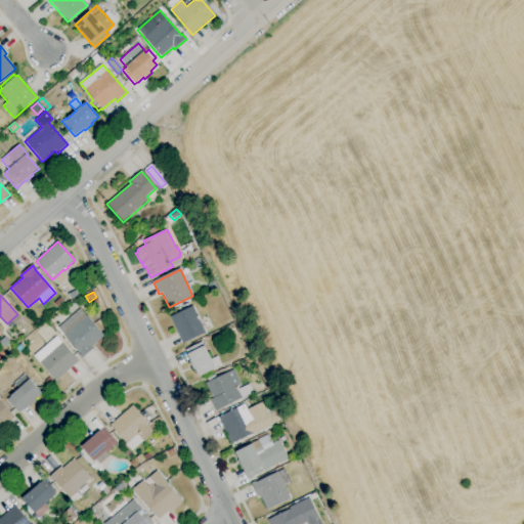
[(58,308),(54,304),(60,298),(64,302),(58,308)]
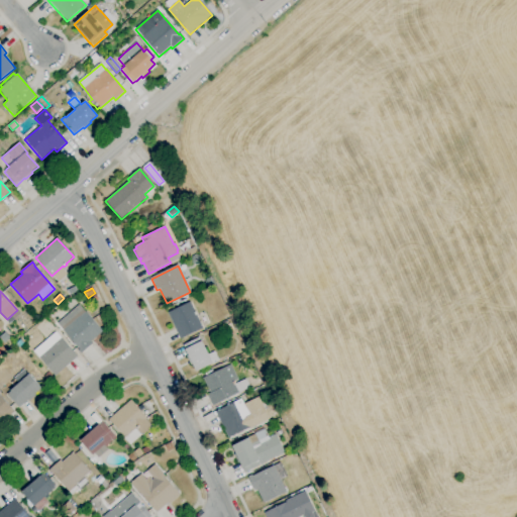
[(180,339),(168,313),(190,302),(203,328),(180,339)]
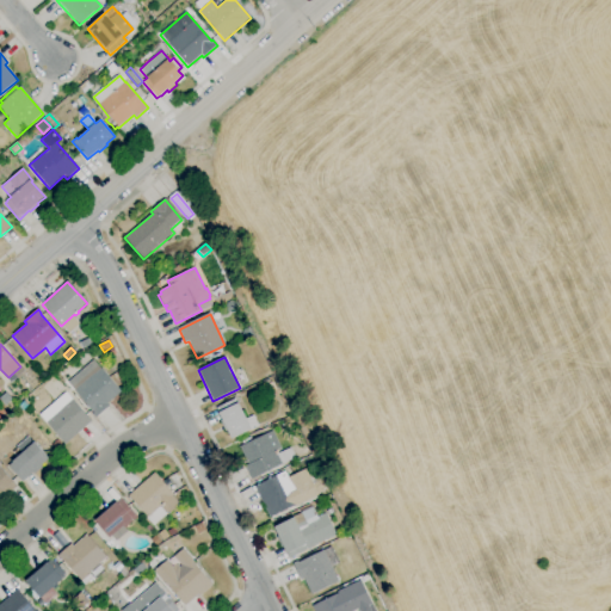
[(96,419),(92,415),(94,413),(67,383),(93,360),(121,393),(107,403),(110,406),(96,419)]
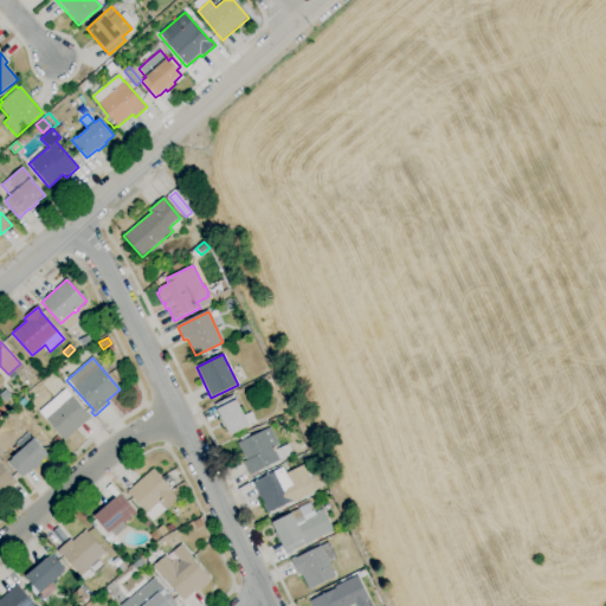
[(269,392),(263,382),(270,379),(275,388),(269,392)]
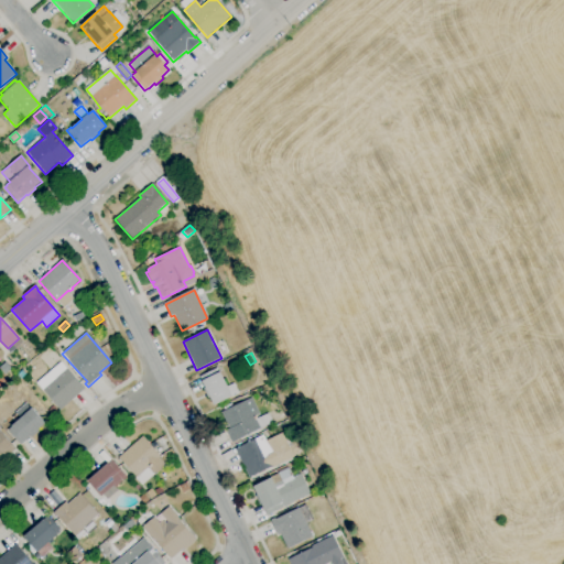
[(60,411),(36,383),(61,362),(84,390),(60,411)]
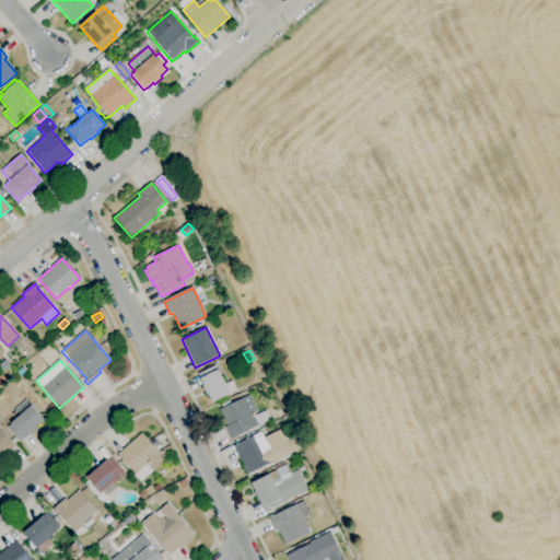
[(212,404),(200,378),(198,374),(216,365),(218,370),(225,384),(232,381),(237,392),(231,395),(230,394),(212,404)]
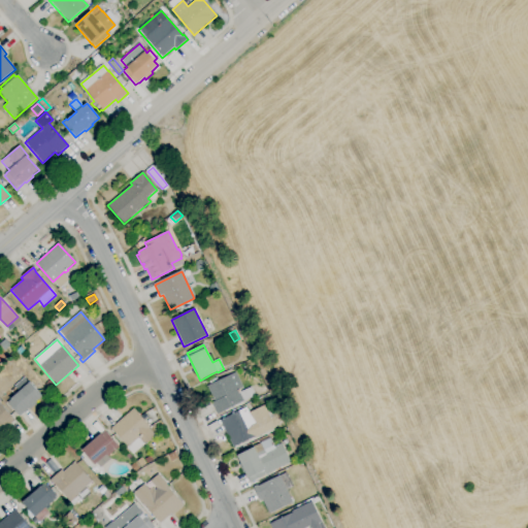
[(218,415),(211,403),(215,402),(207,387),(210,385),(209,382),(217,378),(218,382),(235,372),(242,388),(239,390),(240,392),(251,387),(255,396),(218,415)]
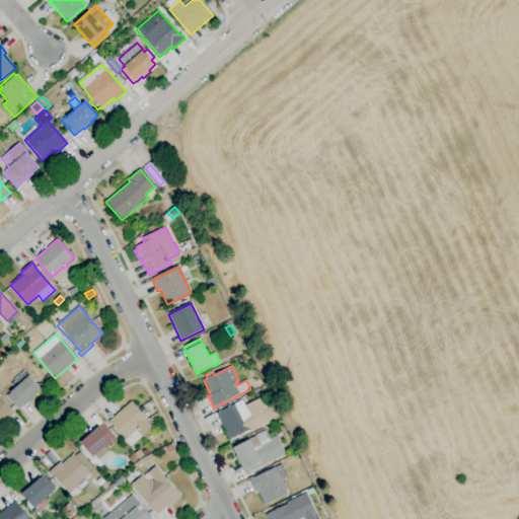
[(48,382),(44,378),(49,374),(53,377),(48,382)]
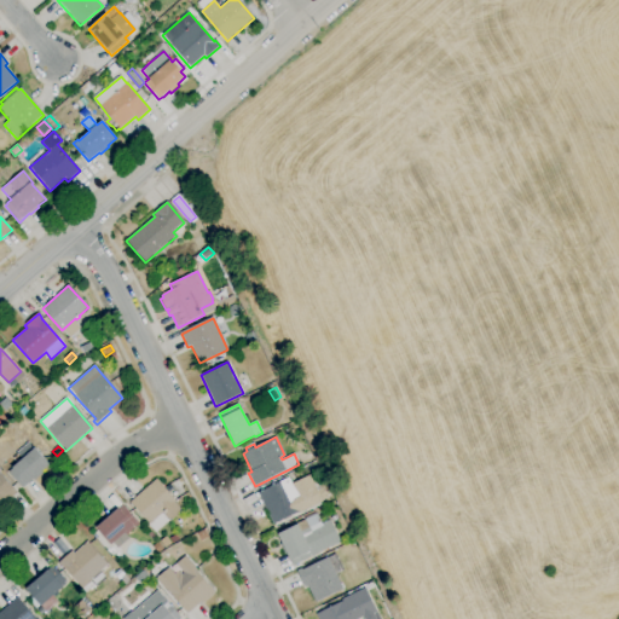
[(22,489),(7,473),(34,449),(50,466),(41,473),(42,474),(34,481),(33,480),(22,489)]
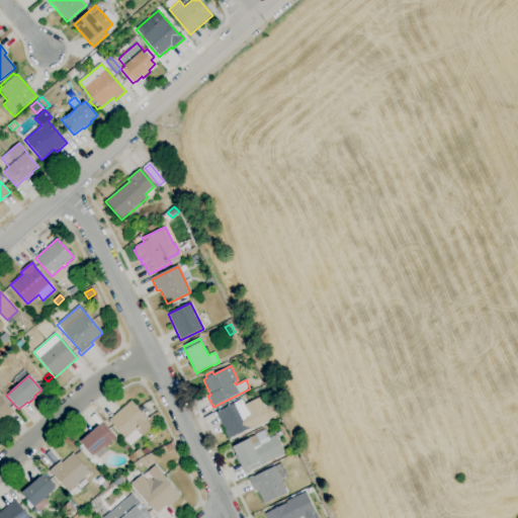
[(0,425),(0,397),(14,413),(0,425)]
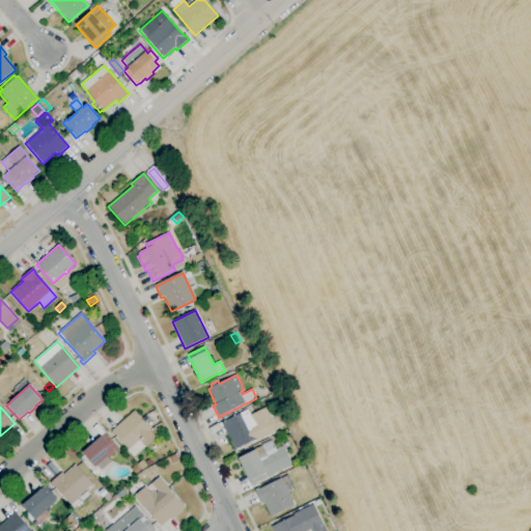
[(234,450),(221,423),(248,411),(250,416),(266,408),(272,422),(279,418),(283,426),(276,429),(276,431),(256,441),(256,440),(234,450)]
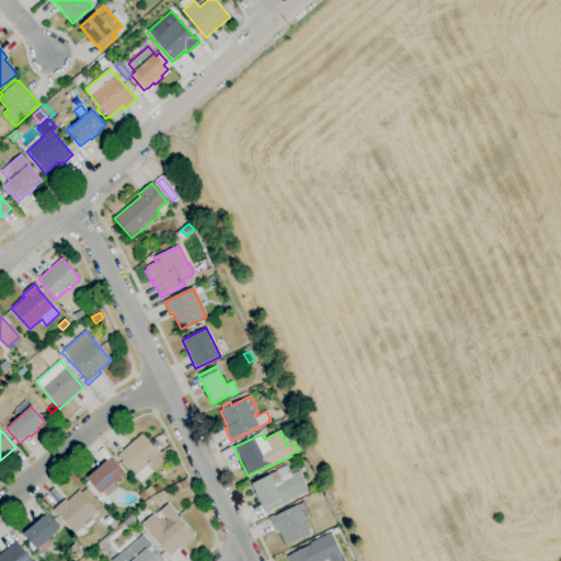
[(140,483),(135,476),(118,455),(142,434),(160,455),(159,456),(165,464),(153,473),(153,472),(140,483)]
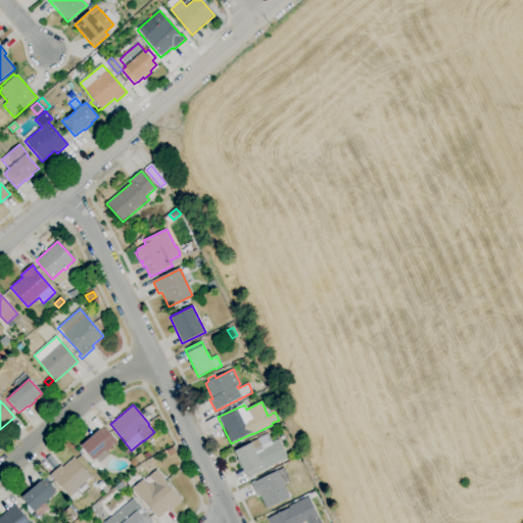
[(99,464),(96,460),(94,461),(81,446),(103,427),(115,441),(104,450),(108,456),(99,464)]
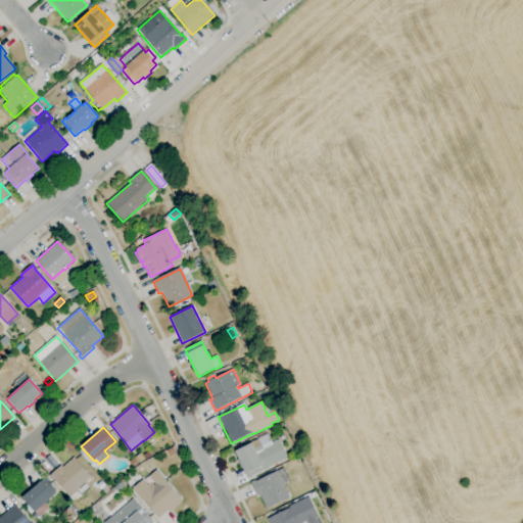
[(247,479),(245,474),(234,452),(250,444),(249,443),(257,439),(256,438),(267,433),(268,435),(272,442),(279,439),(288,459),(247,479)]
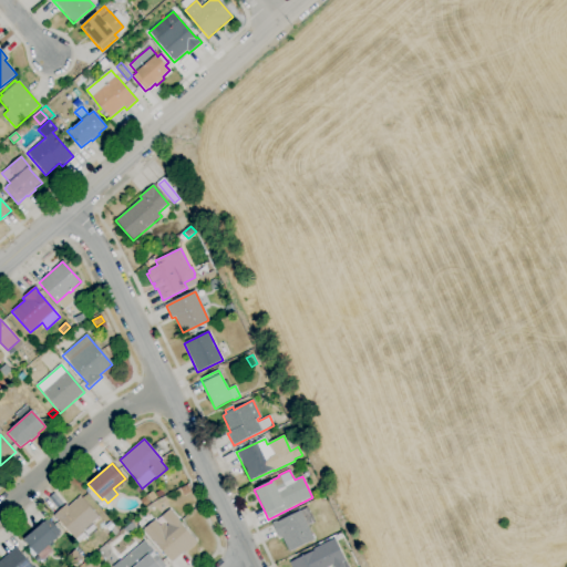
[(158,498),(155,494),(161,490),(164,495),(158,498)]
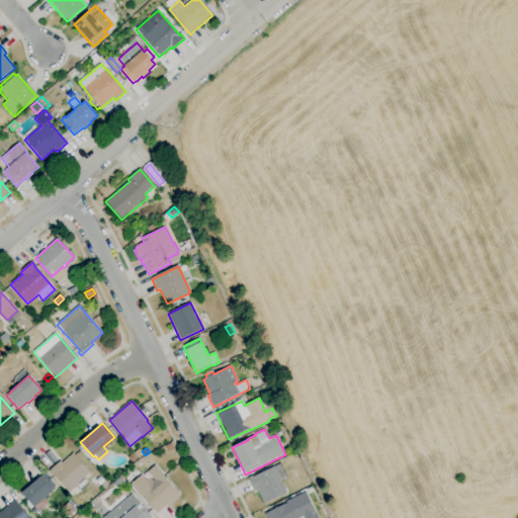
[(72,497),(53,475),(51,476),(49,472),(61,461),(62,463),(73,453),(90,473),(84,479),(89,485),(81,492),(79,490),(72,497)]
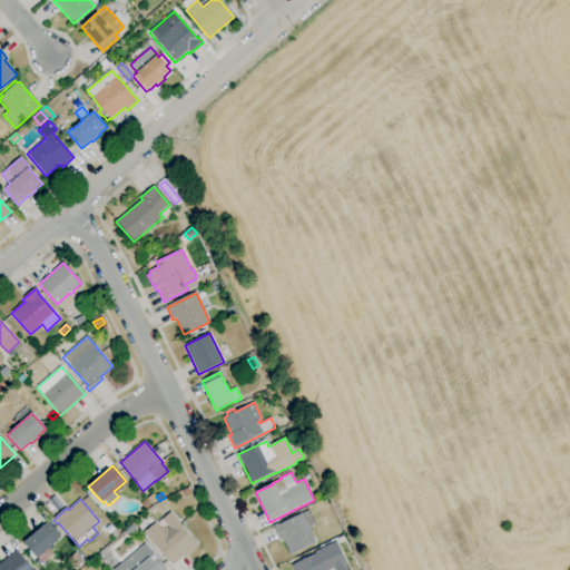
[(172,566),(155,546),(155,547),(144,533),(156,523),(160,529),(163,527),(166,528),(167,529),(168,528),(163,520),(170,512),(180,524),(180,526),(198,546),(186,557),(185,554),(172,566)]
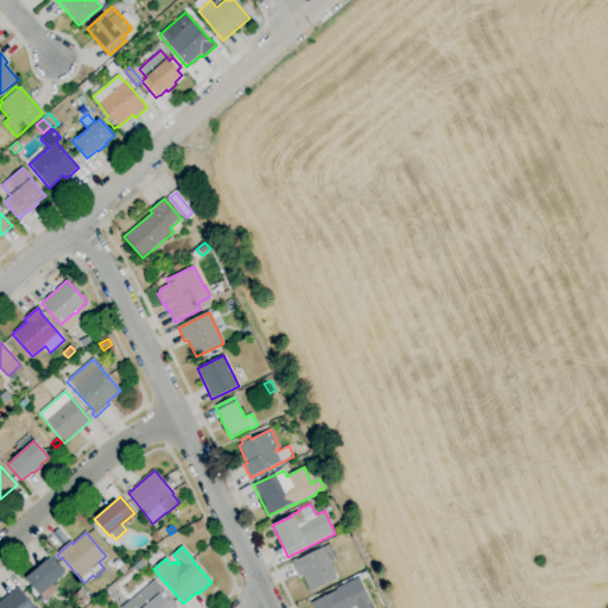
[(310,593),(302,576),(299,577),(291,561),(296,559),(297,561),(322,548),(337,580),(310,593)]
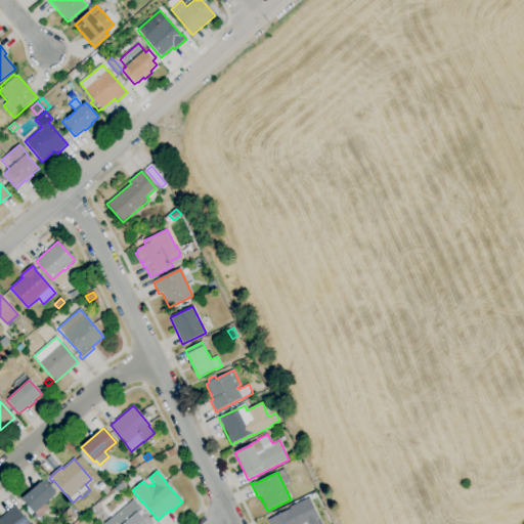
[(35,514),(22,499),(41,483),(44,480),(56,493),(52,496),(53,497),(35,514)]
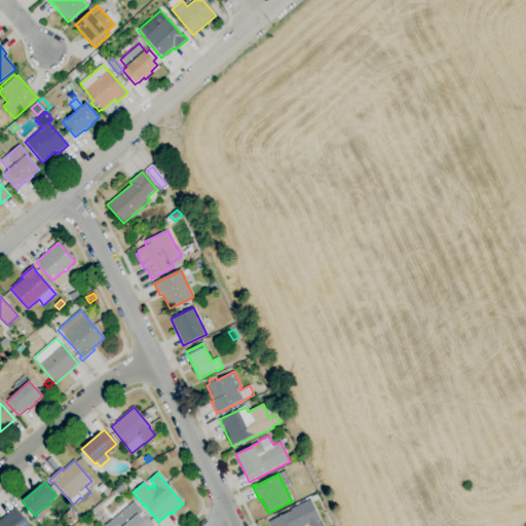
[(120,498),(114,491),(121,485),(127,491),(120,498)]
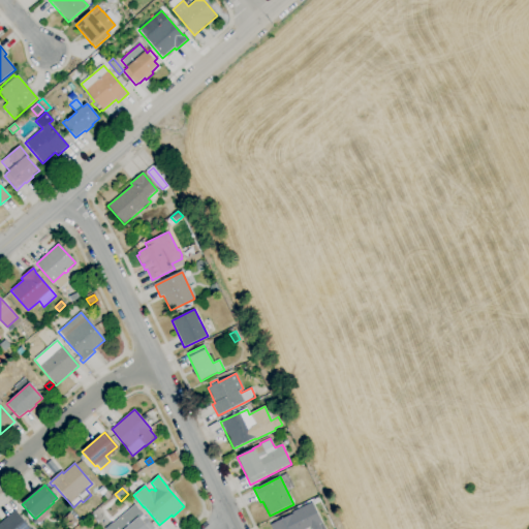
[(272,528),(270,525),(292,514),(291,512),(312,503),(321,523),(319,525),(320,528),(322,527),(322,528),(310,528),(308,528),(272,528)]
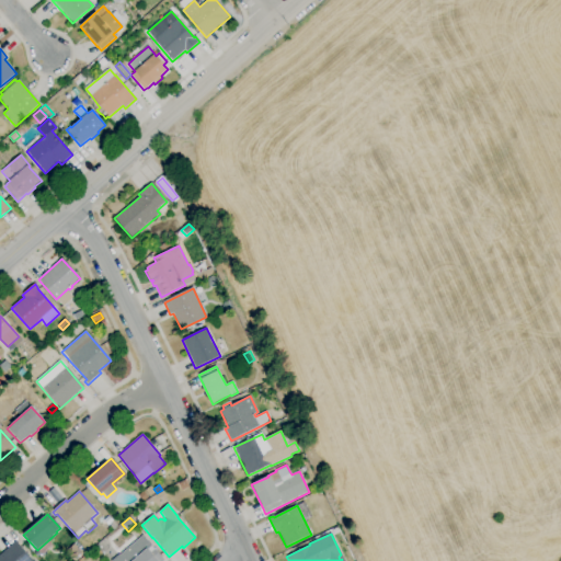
[(112,560),(142,536),(151,546),(163,560),(112,560)]
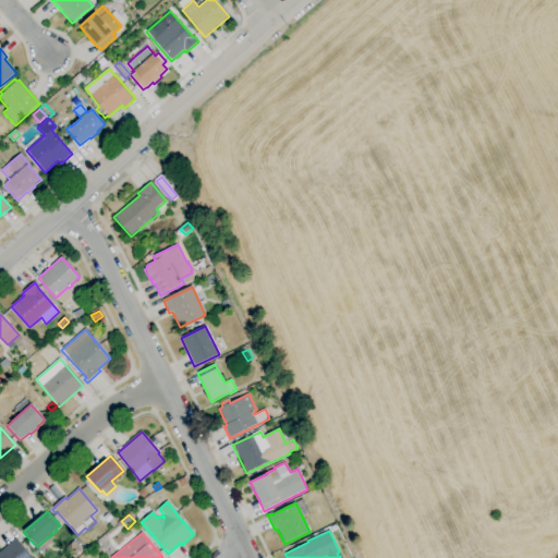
[(0,557),(0,552),(16,538),(33,557),(0,557)]
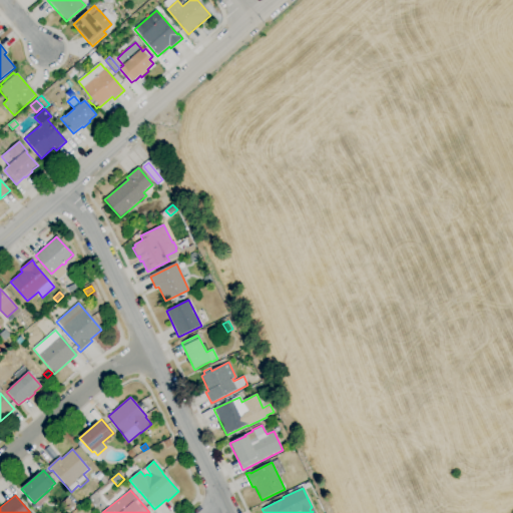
[(67,512),(61,504),(68,498),(75,506),(67,512)]
